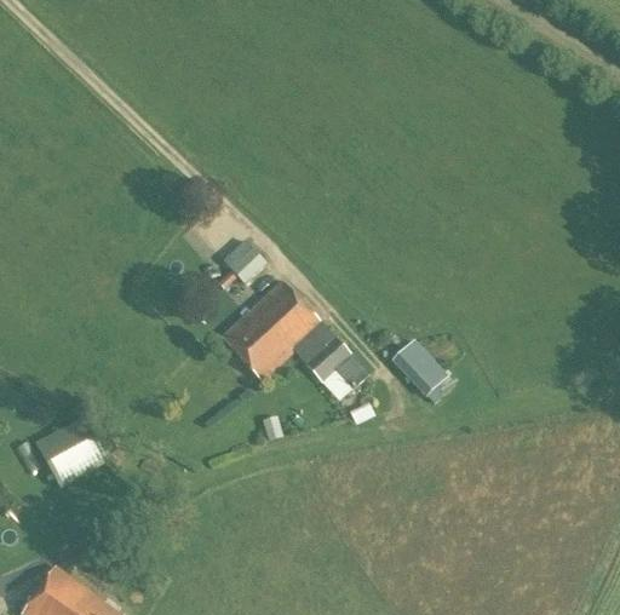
[(244,281),(267,262),(247,240),(225,259),(244,281)]
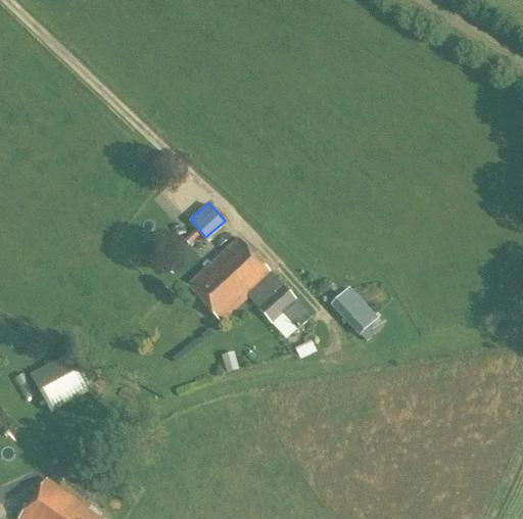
[(250,295),(272,274),(239,239),(189,285),(223,321),(250,295)]
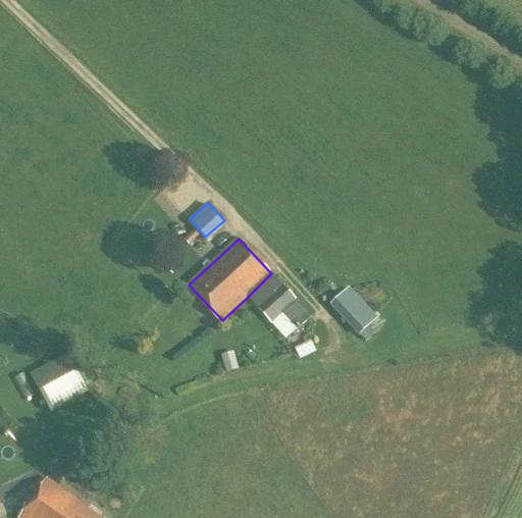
[(271,273),(250,295),(274,321),(283,313),(298,326),(310,315),(271,273)]
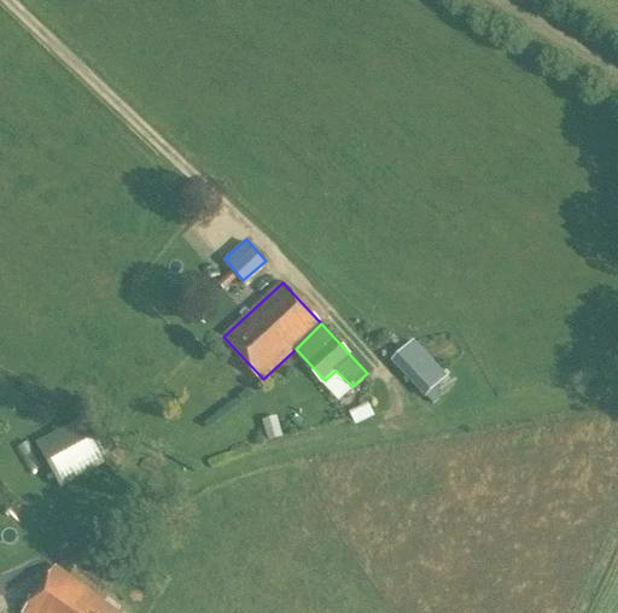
[(454,381),(413,337),(390,358),(424,395),(425,393),(432,401),(454,381)]
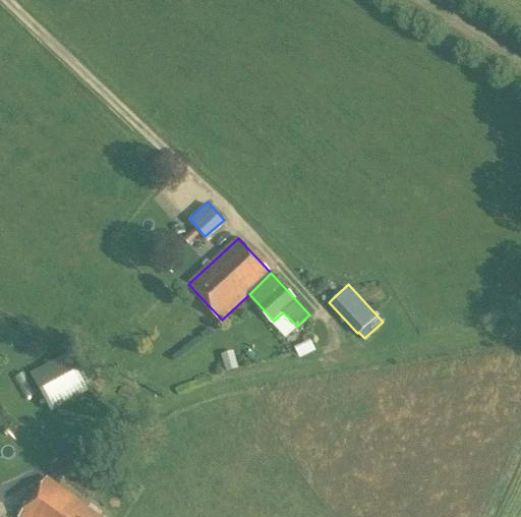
[(309,337),(294,345),(299,355),(314,348),(309,337)]
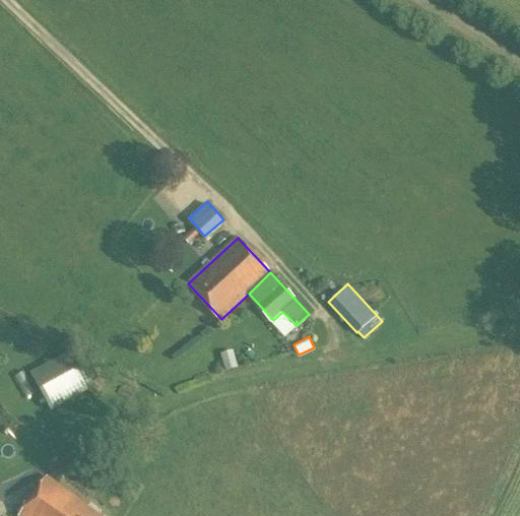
[(233,347),(220,351),(225,369),(238,366),(233,347)]
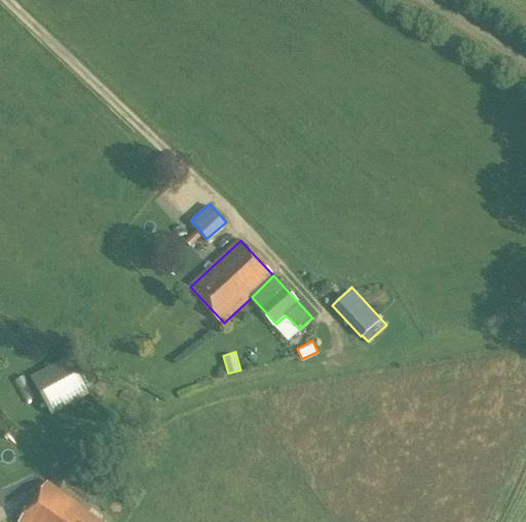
[(80,352),(34,370),(49,410),(96,393),(80,352)]
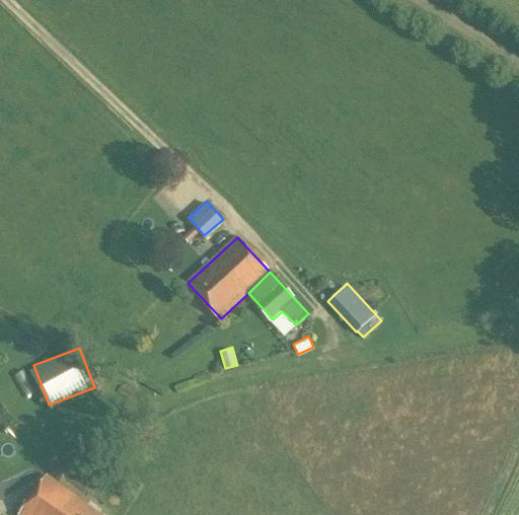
[(103,514),(105,513),(49,474),(21,514),(103,514)]
